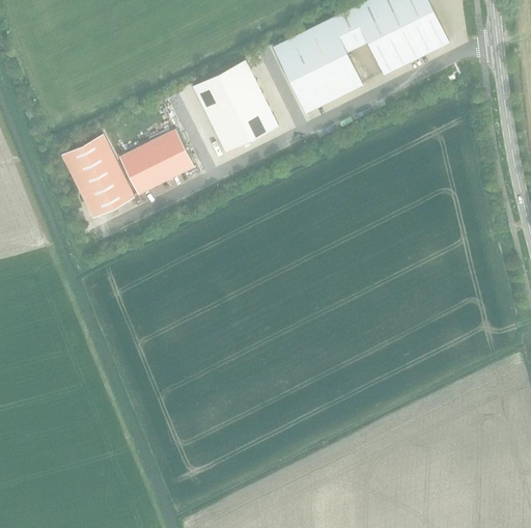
[(427,0),(367,0),(330,19),(346,53),(367,43),(384,76),(449,43),(427,0)]
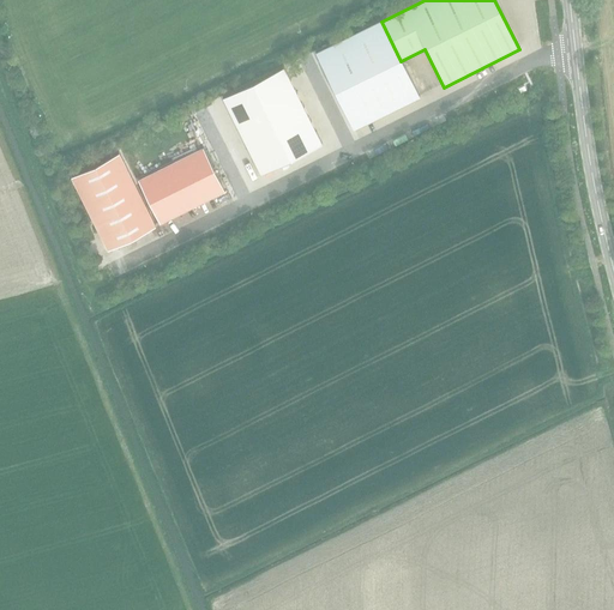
[(381,22),(315,54),(353,132),(420,98),(401,61),(381,22)]
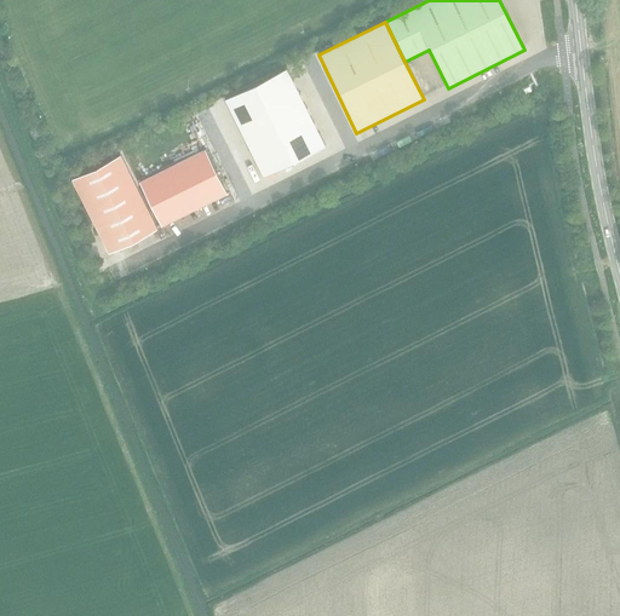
[(286,69),(224,101),(263,178),(325,147),(286,69)]
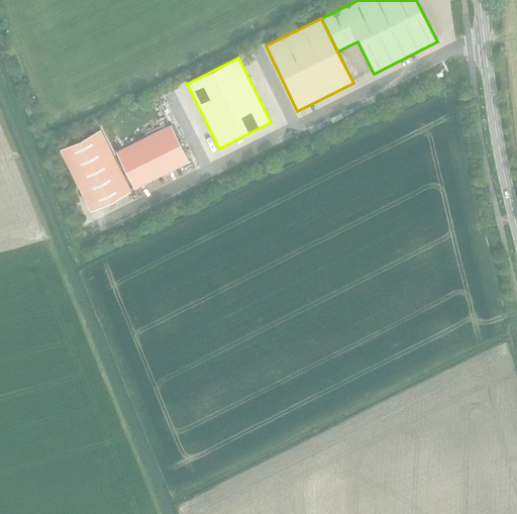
[(173,125),(114,155),(132,191),(191,163),(173,125)]
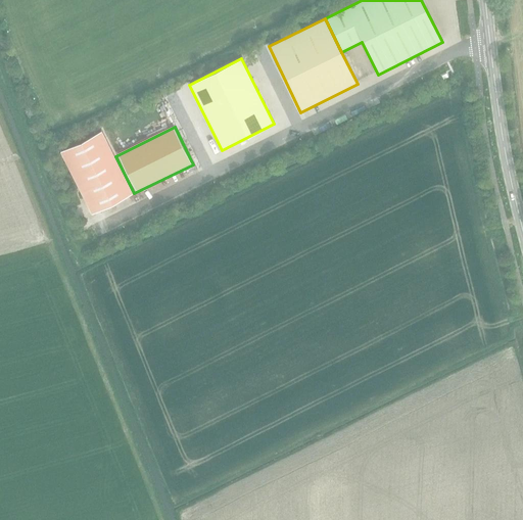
[(101,132),(60,151),(92,215),(132,194),(101,132)]
